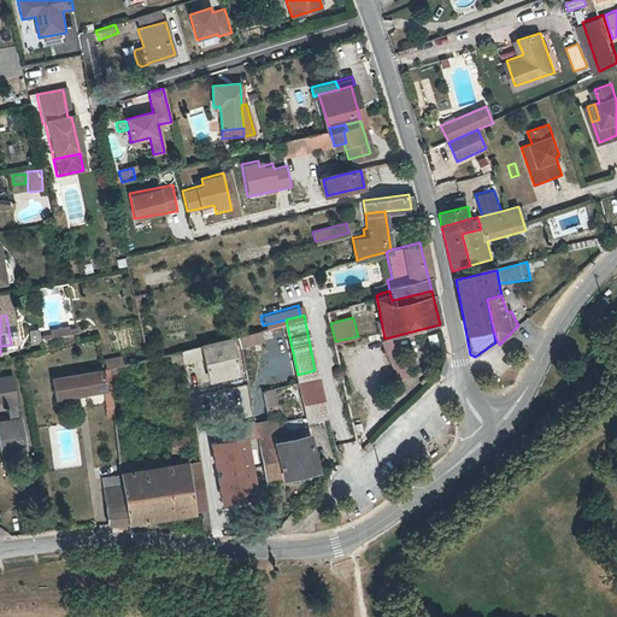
[(41,344),(39,329),(29,330),(31,345),(41,344)]
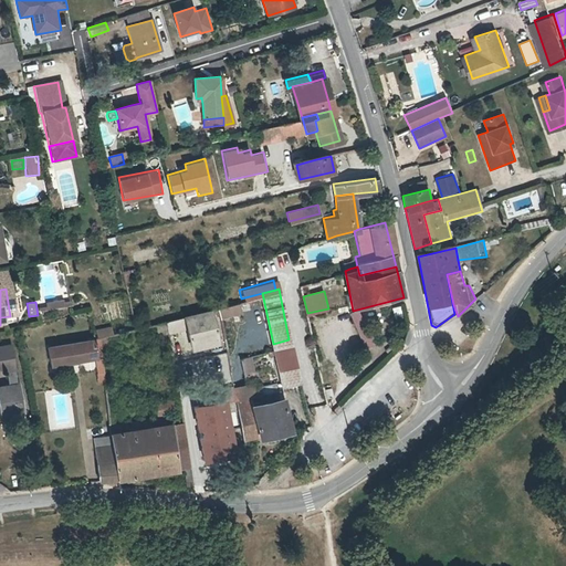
[(45,311),(56,310),(55,302),(43,304),(45,311)]
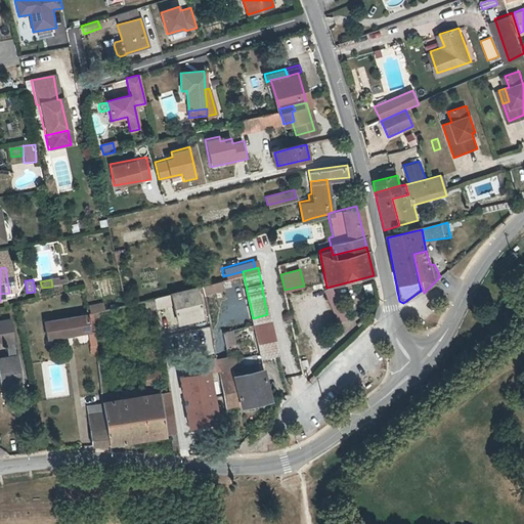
[(206,297),(225,292),(223,282),(205,288),(206,297)]
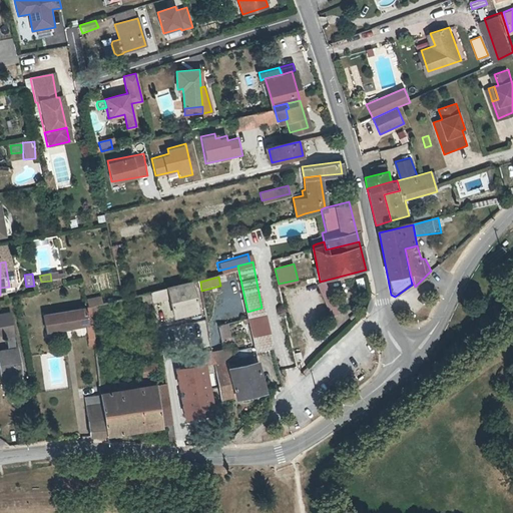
[(326,280),(318,284),(330,317),(339,314),(326,280)]
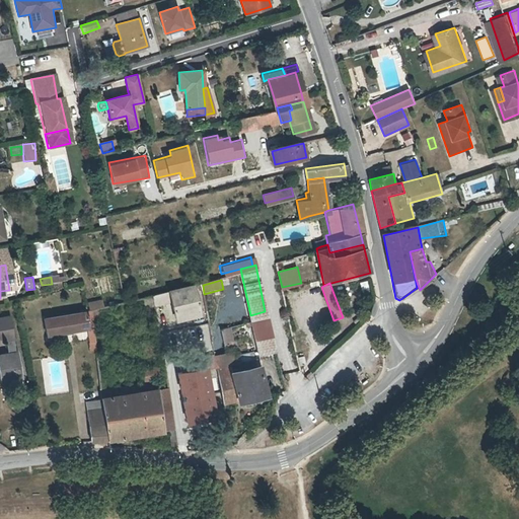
[(151,304),(169,299),(173,316),(197,310),(190,284),(149,295),(151,304)]
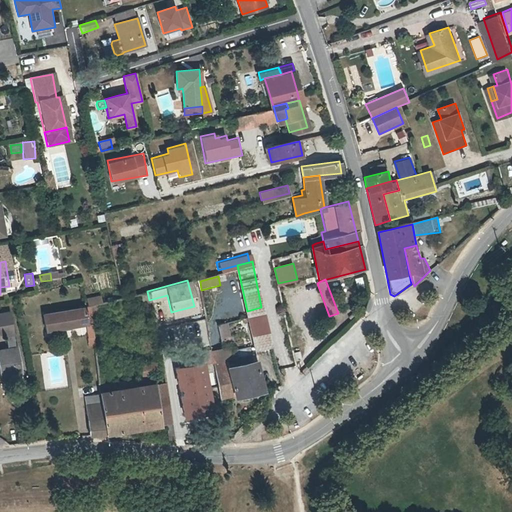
[(87,298),(88,306),(102,303),(101,295),(87,298)]
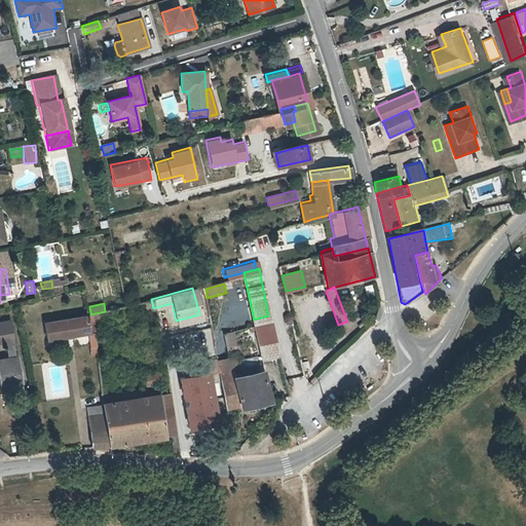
[(263,362),(270,360),(276,358),(268,315),(254,320),(255,322),(261,353),(263,362)]
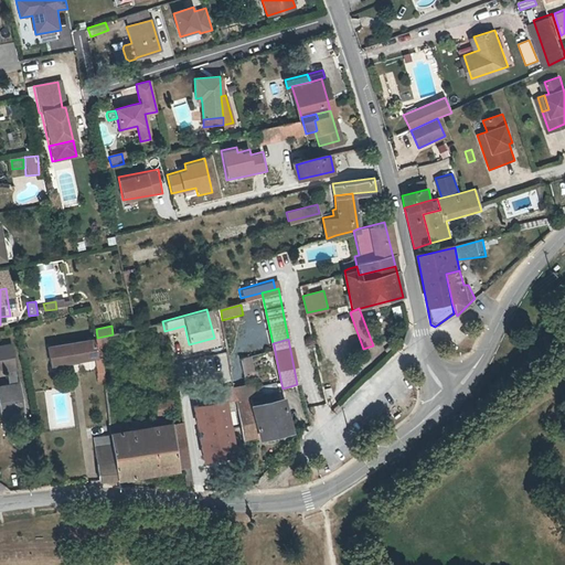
[(92,341),(46,351),(50,369),(95,358),(92,341)]
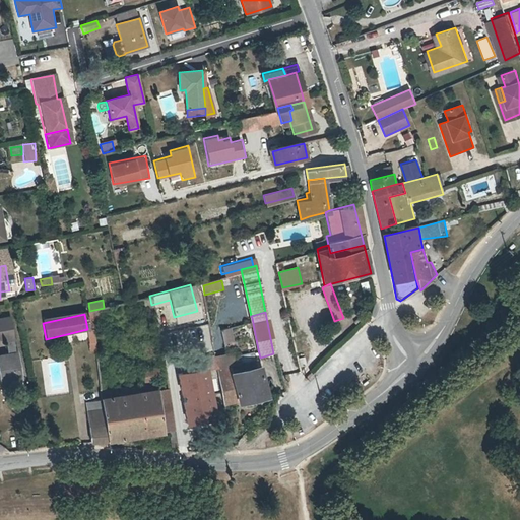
[(6,318),(0,319),(0,340),(2,342),(5,358),(0,358),(0,374),(3,393),(19,391),(6,318)]
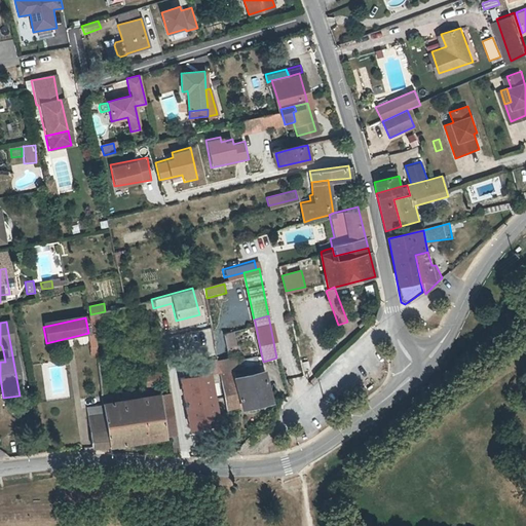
[(226,333),(229,349),(236,347),(233,332),(226,333)]
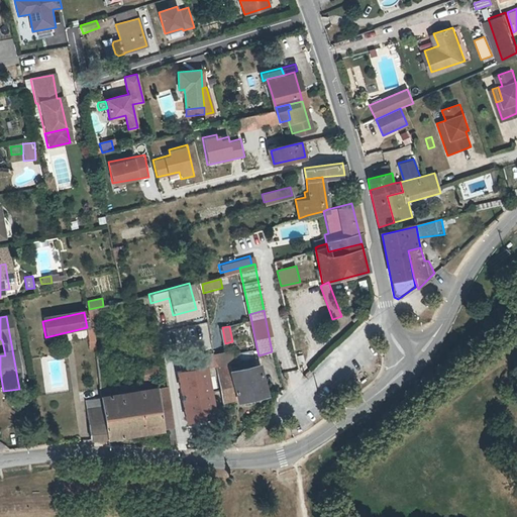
[(211,354),(214,368),(228,364),(225,351),(224,351),(211,354)]
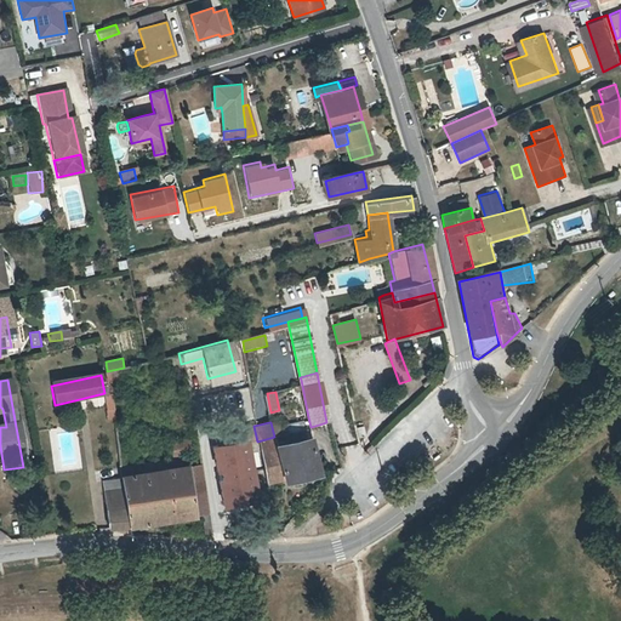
[(434,427),(428,431),(437,444),(444,439),(434,427)]
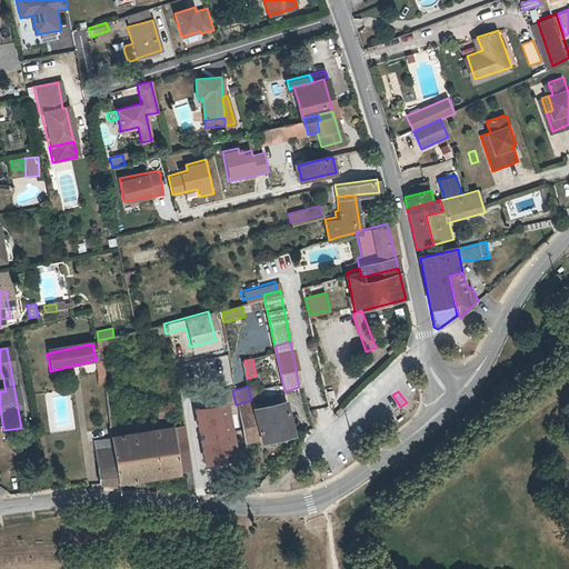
[(227,401),(195,408),(206,462),(238,457),(227,401)]
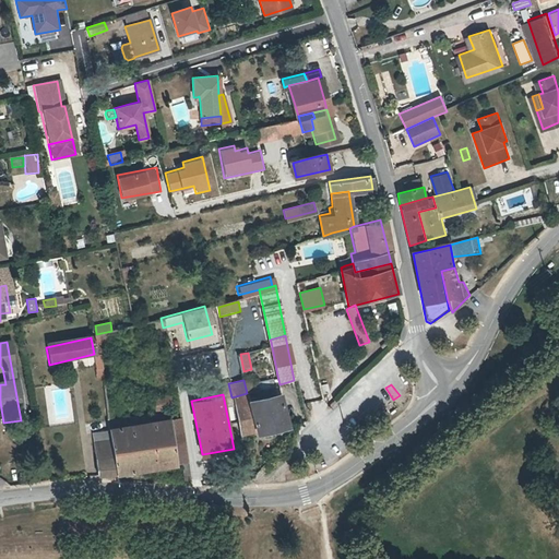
[(242,431),(256,428),(258,433),(286,425),(280,397),(250,406),(247,397),(237,401),(242,431)]
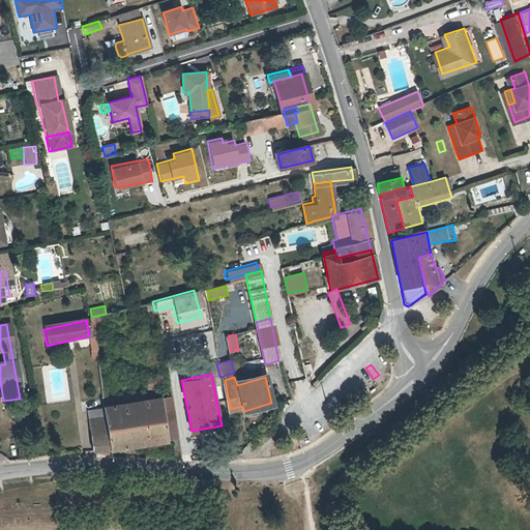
[(143,391),(162,388),(159,378),(142,382),(143,391)]
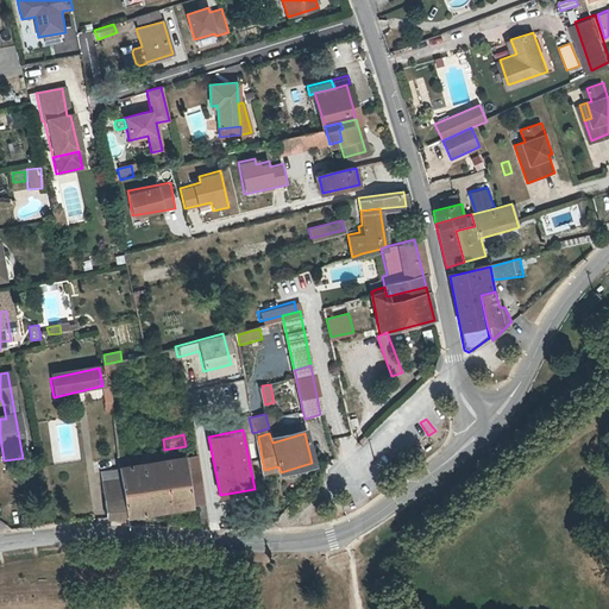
[(115,463),(117,470),(180,460),(179,452),(115,463)]
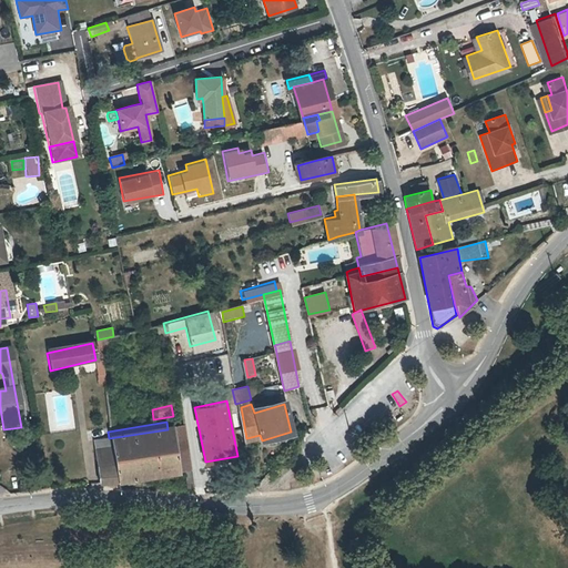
[(179,427),(168,429),(174,475),(181,474),(182,488),(188,488),(179,427)]
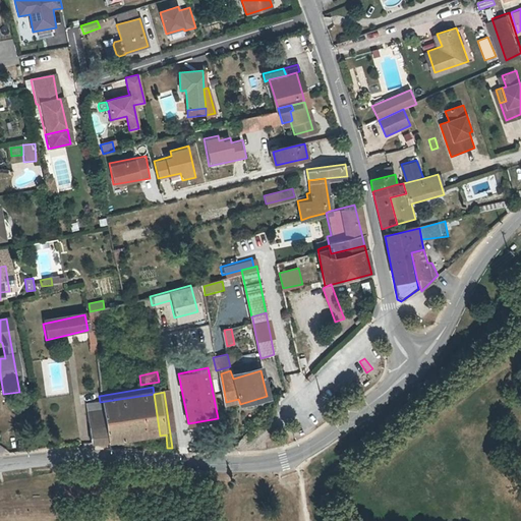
[(105,444),(160,436),(154,394),(100,402),(101,413),(105,444)]
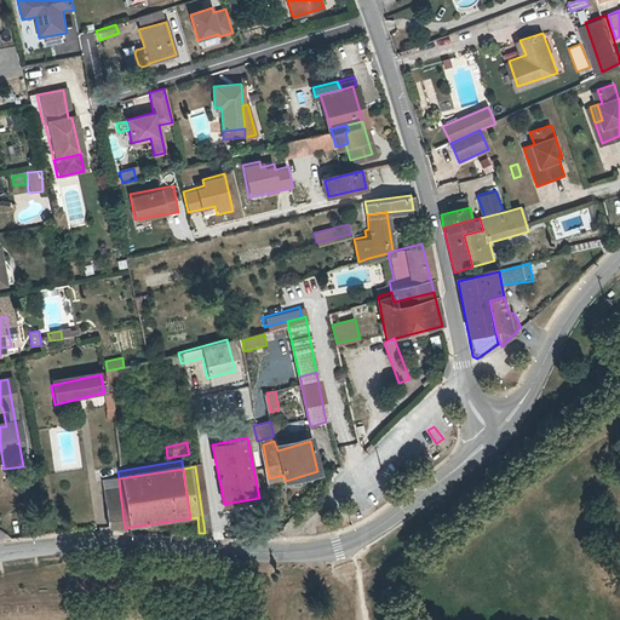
[(104,529),(125,528),(120,492),(101,494),(104,529)]
